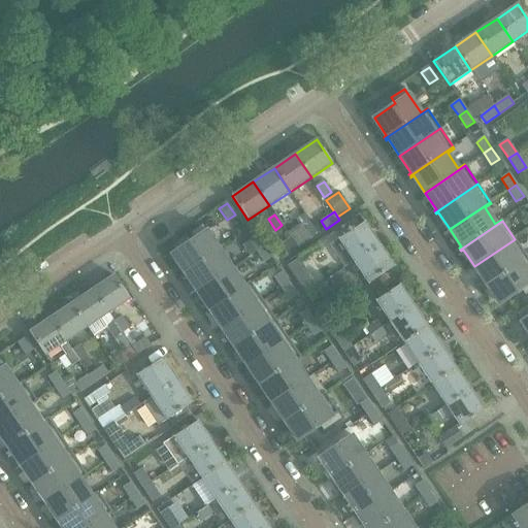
[(364,223),(338,239),(330,245),(344,268),(354,262),(380,244),(364,223)]
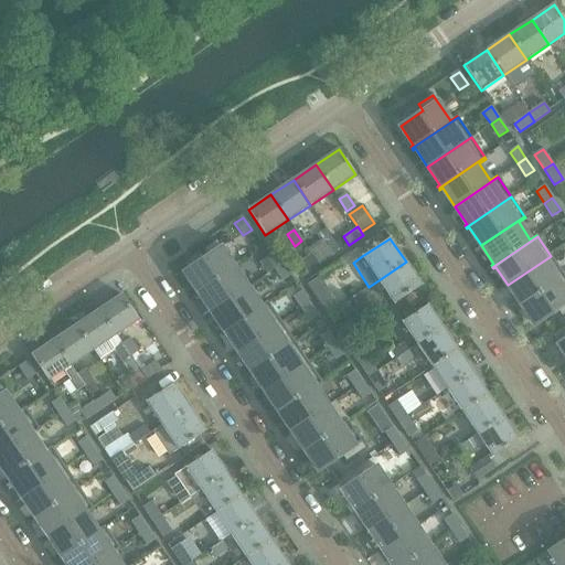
[(184,272),(198,290),(195,292),(195,294),(235,268),(216,241),(202,251),(206,256),(184,272)]
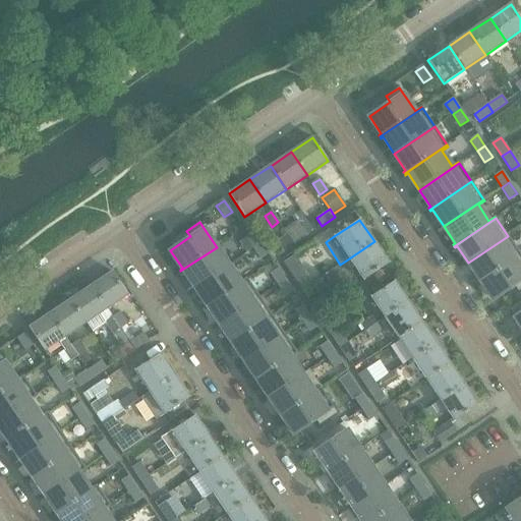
[(289,236),(294,244),(307,235),(302,228),(289,236)]
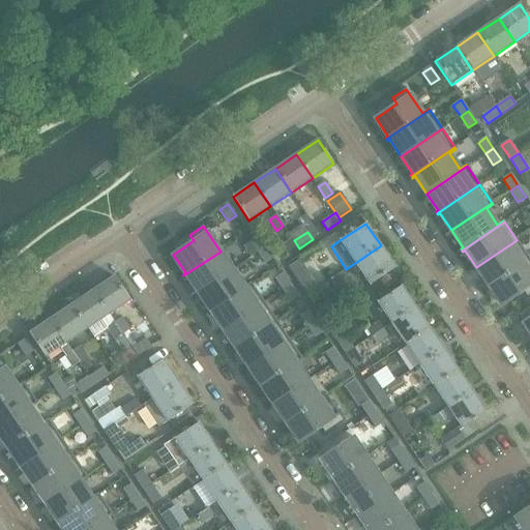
[(249,242),(258,253),(265,247),(258,236),(249,242)]
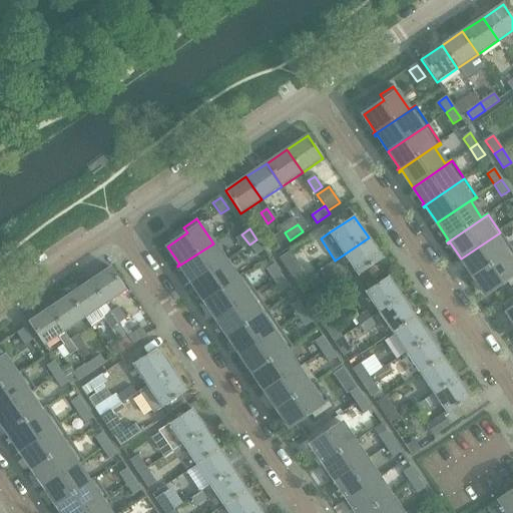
[(512,250),(500,232),(461,259),(472,276),(470,277),(471,279),(512,250)]
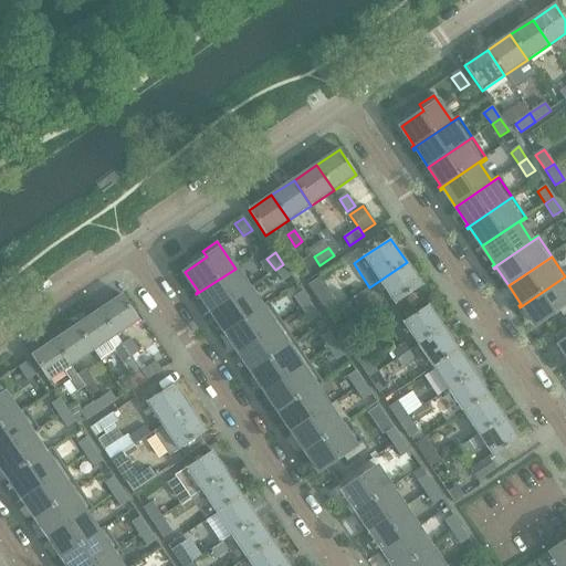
[(407,262),(379,281),(395,305),(422,286),(407,262)]
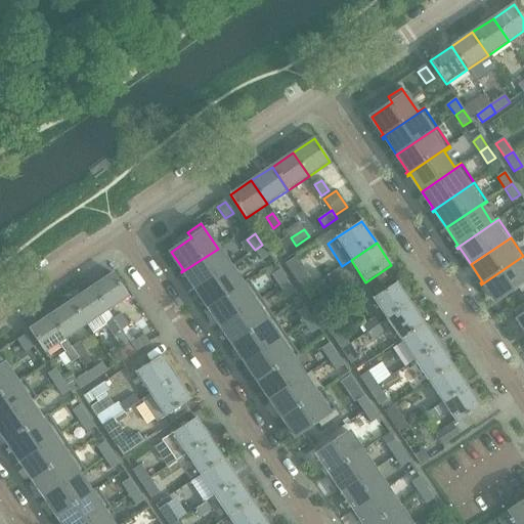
[(262,245),(255,250),(262,261),(269,256),(262,245)]
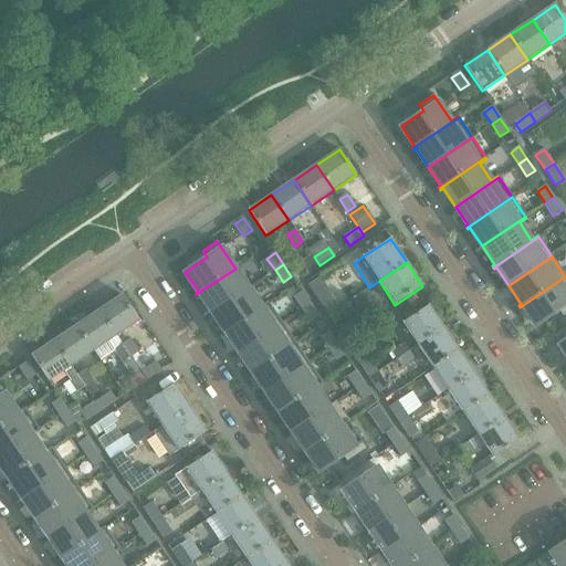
[(236,269),(196,294),(197,296),(200,294),(212,313),(249,287),(236,269)]
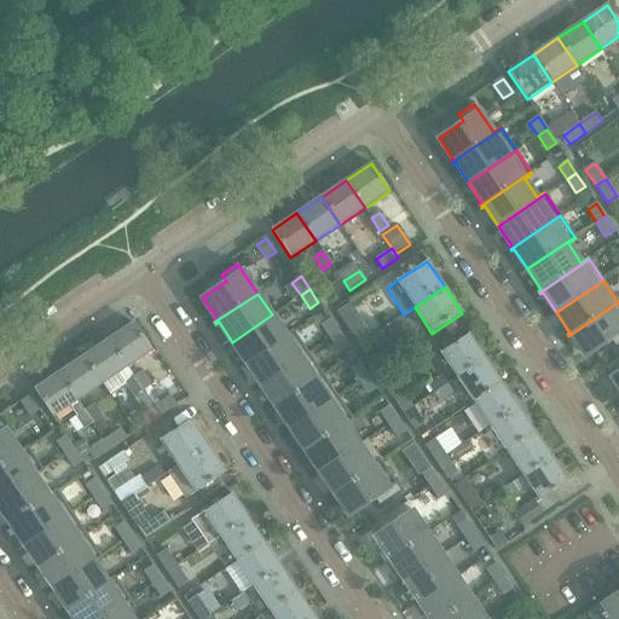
[(618,304),(618,302),(568,336),(570,337),(572,336),(586,357),(611,341),(615,348),(618,345),(618,304)]
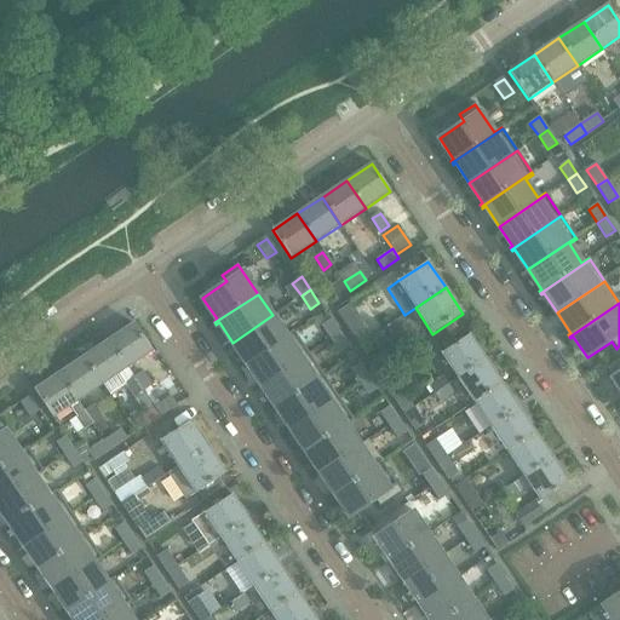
[(246,362),(244,365),(245,366),(287,337),(286,336),(273,315),(233,343),(246,362)]
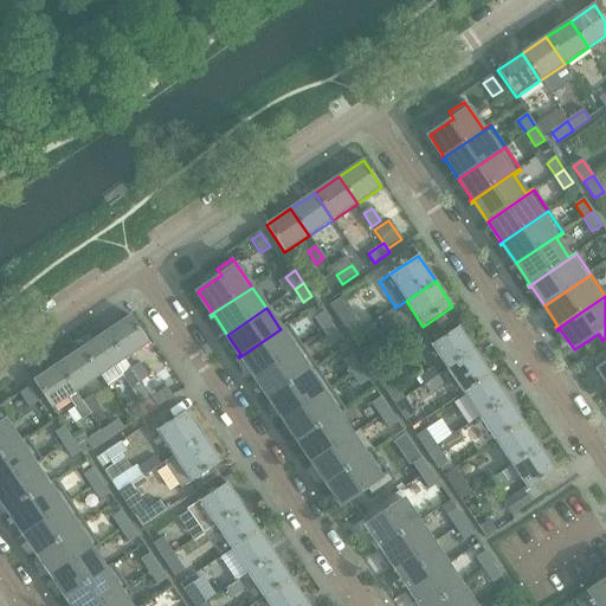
[(393,309),(376,321),(382,329),(399,317),(393,309)]
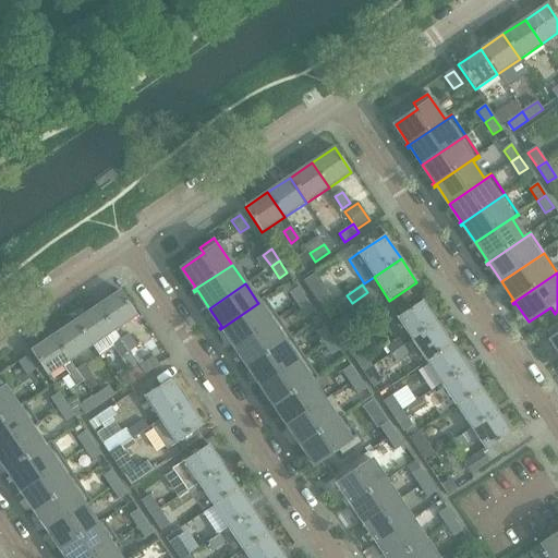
[(289,293),(298,305),(305,300),(298,288),(289,293)]
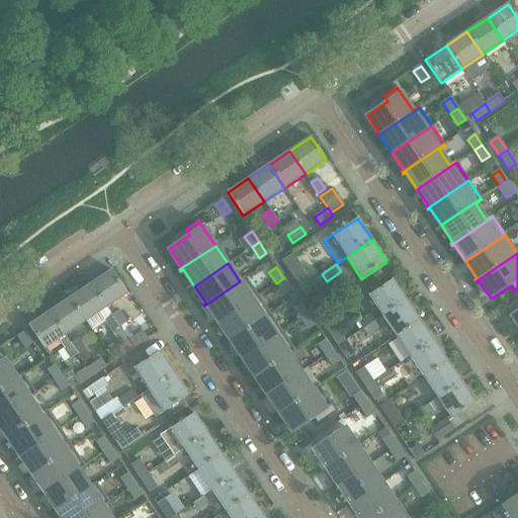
[(303,267),(291,275),(299,287),(311,280),(303,267)]
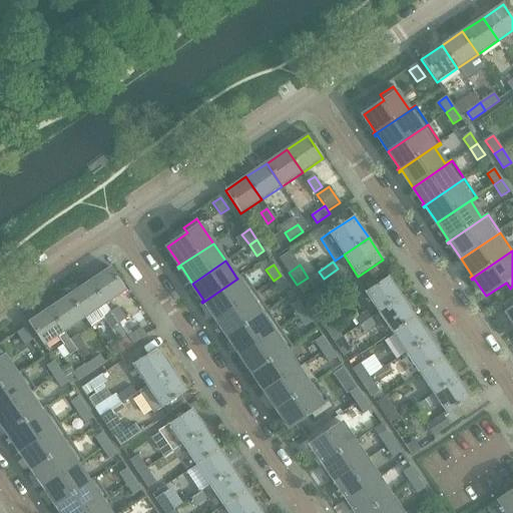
[(110,268),(90,282),(105,305),(126,291),(110,268)]
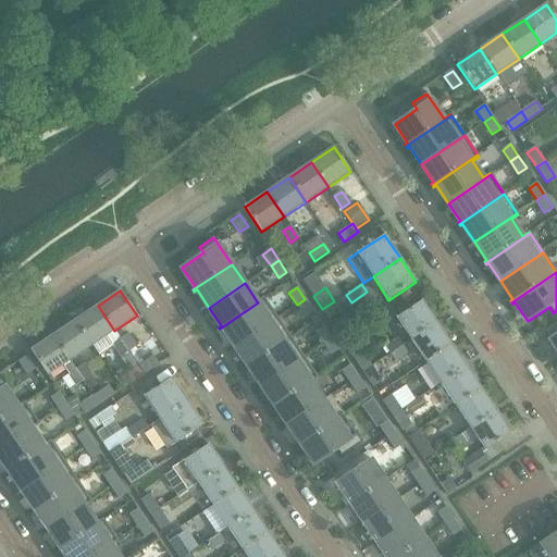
[(258,302),(220,329),(221,331),(223,329),(235,347),(277,318),(263,297),(257,301),(258,302)]
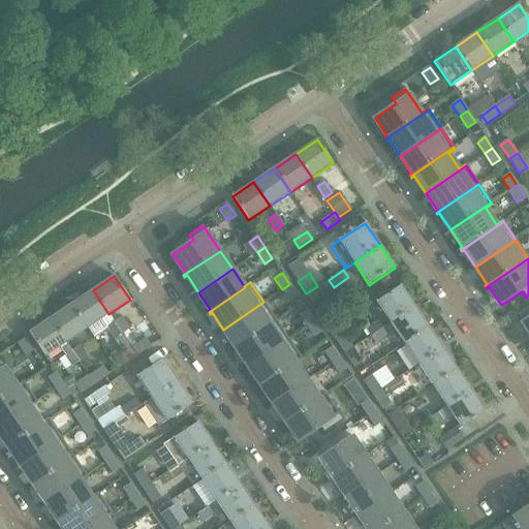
[(289,284),(282,289),(289,301),(298,296),(289,284)]
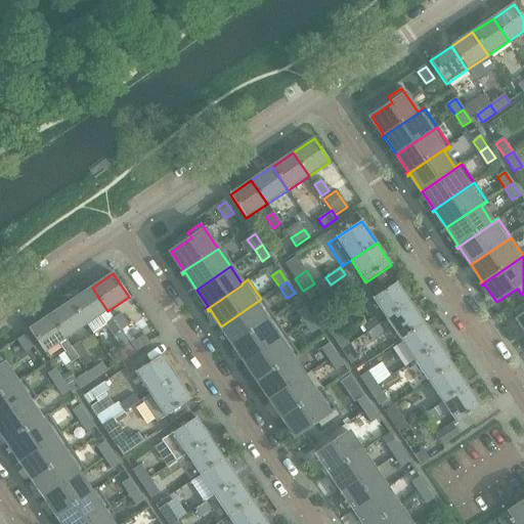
[(396,284),(373,299),(387,319),(410,304),(396,284)]
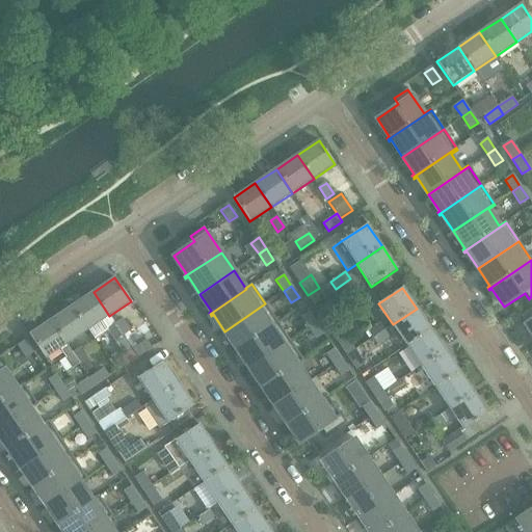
[(94,292),(72,307),(88,330),(109,316),(94,292)]
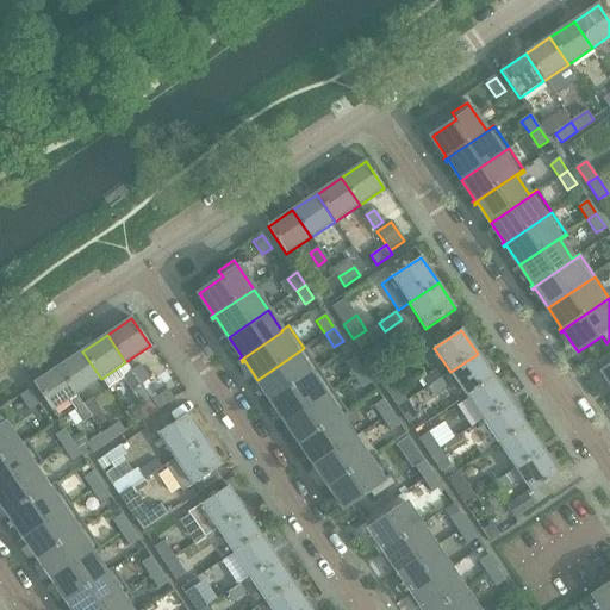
[(271,399),(268,402),(269,403),(318,369),(304,348),(257,380),(271,399)]
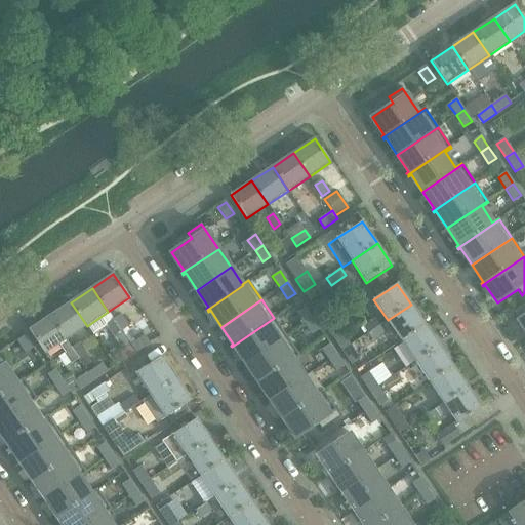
[(71,303),(50,316),(66,339),(87,326),(71,303)]
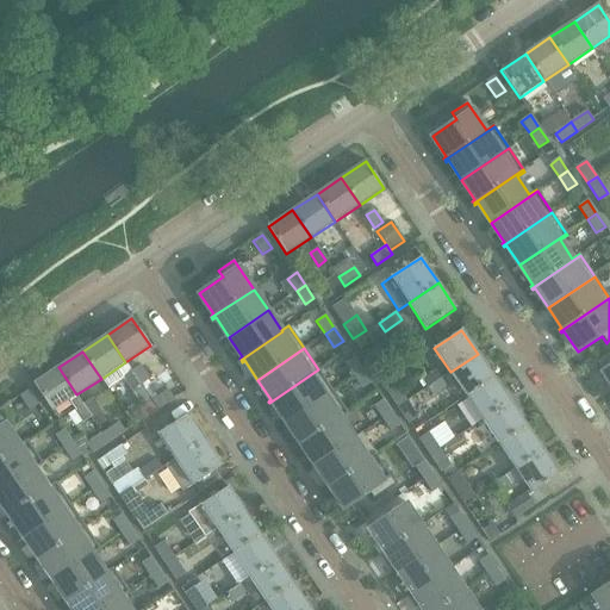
[(478,354),(450,372),(467,397),(495,379),(478,354)]
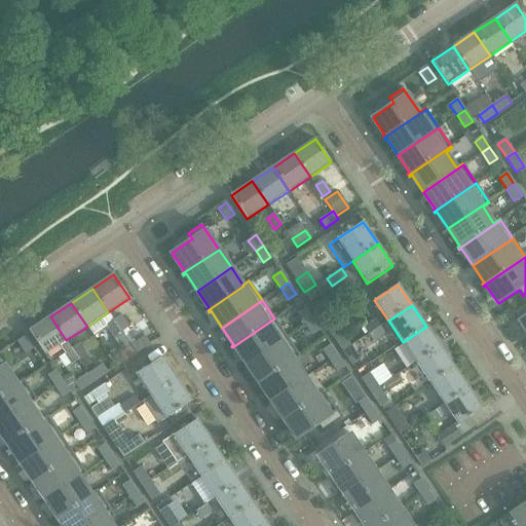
[(298,313),(305,325),(313,320),(305,308),(298,313)]
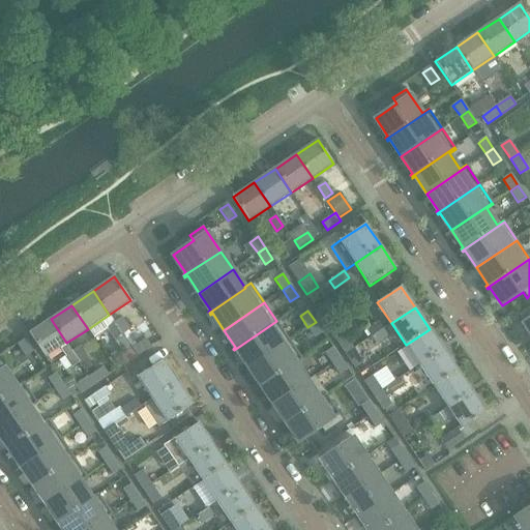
[(51,319),(29,333),(46,357),(66,343),(51,319)]
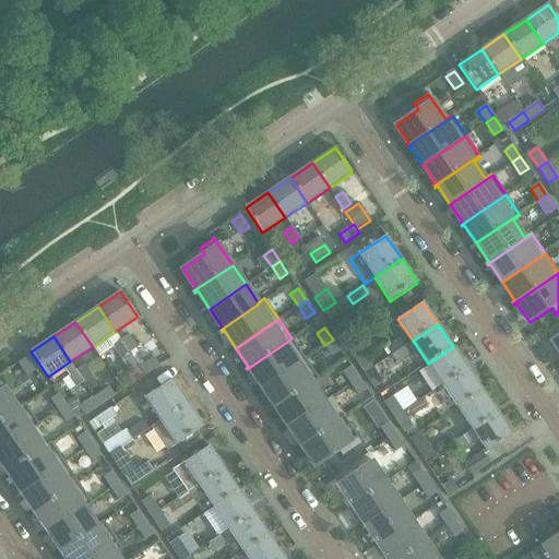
[(128,336),(121,341),(129,353),(137,347),(128,336)]
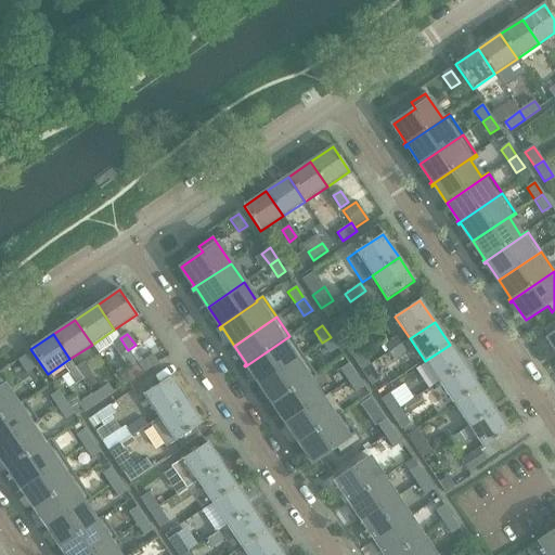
[(289,336),(245,366),(246,368),(248,366),(260,384),(302,356),(289,336)]
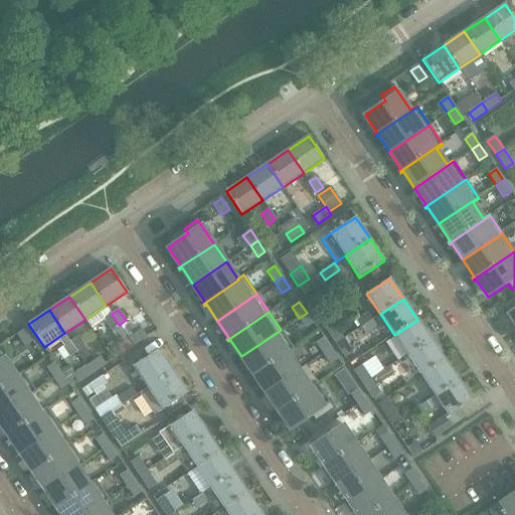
[(314,324),(307,313),(299,318),(306,329),(314,324)]
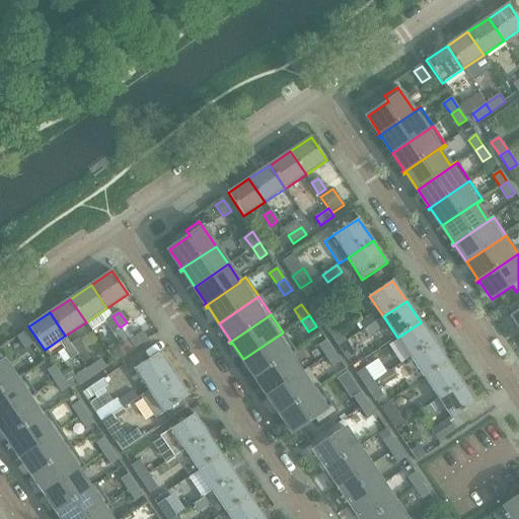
[(113,316),(105,321),(113,331),(120,327),(113,316)]
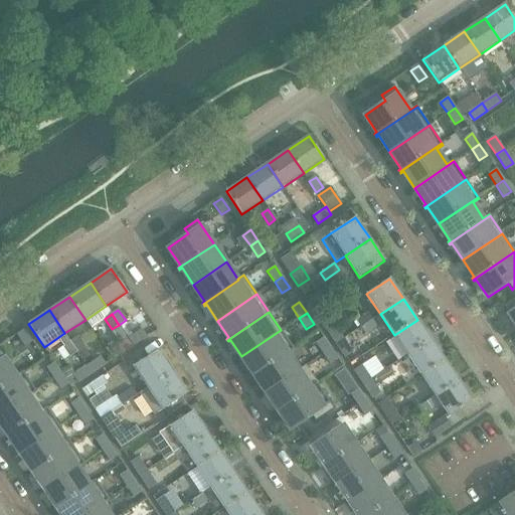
[(367,314),(356,321),(361,327),(371,320),(367,314)]
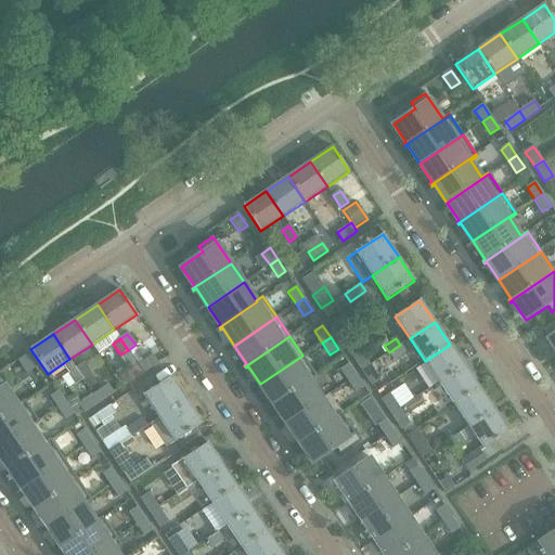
[(400,345),(389,352),(394,360),(405,352),(400,345)]
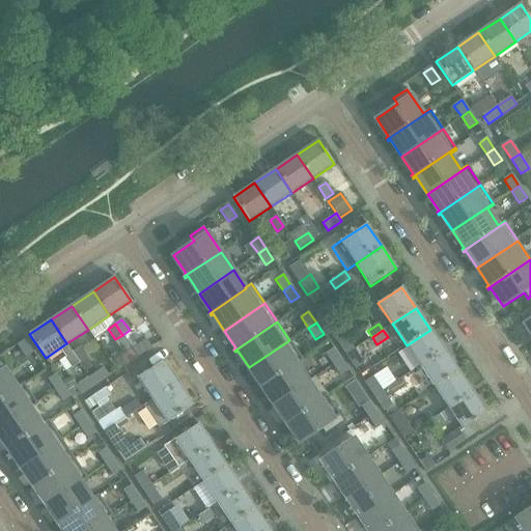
[(430,330),(407,345),(420,366),(444,351),(430,330)]
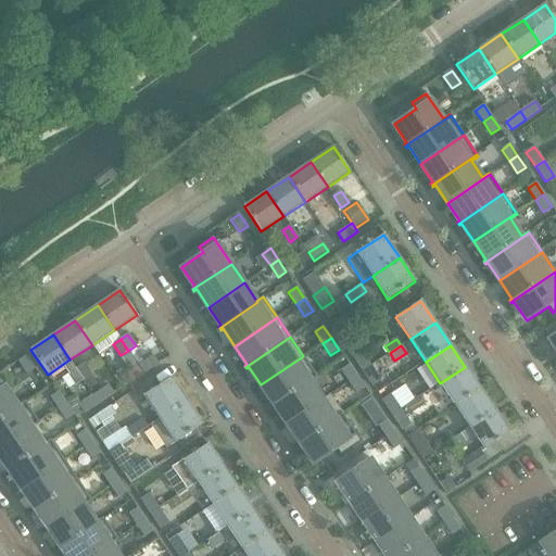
[(353,356),(363,371),(370,366),(361,351),(353,356)]
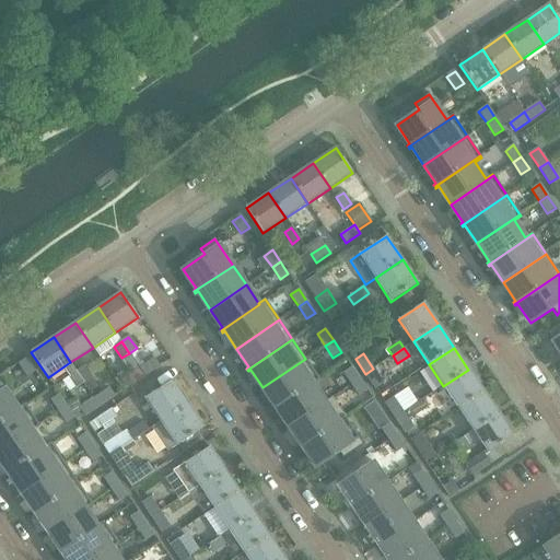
[(26,358),(18,363),(27,377),(35,372),(26,358)]
